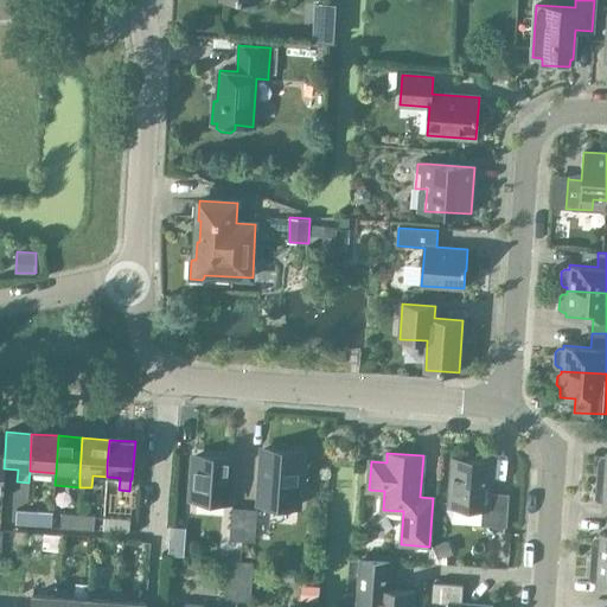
[(257,506),(298,510),(301,457),(262,454),(257,506)]
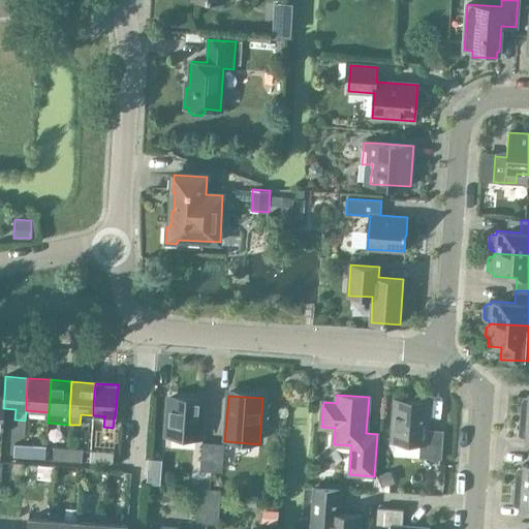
[(421,443),(419,458),(441,459),(443,433),(428,432),(430,401),(394,399),(392,441),(421,443)]
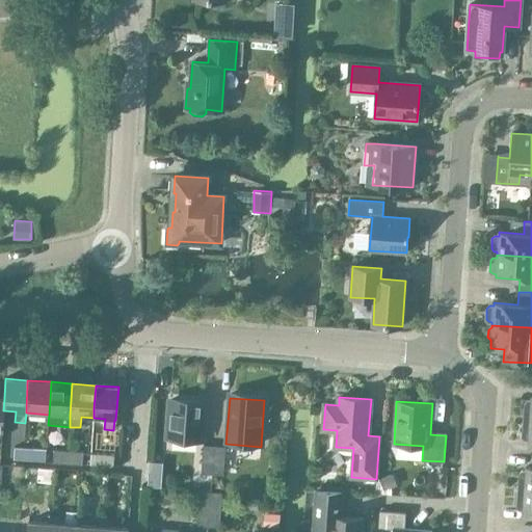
[(166,440),(202,442),(205,405),(169,402),(166,440)]
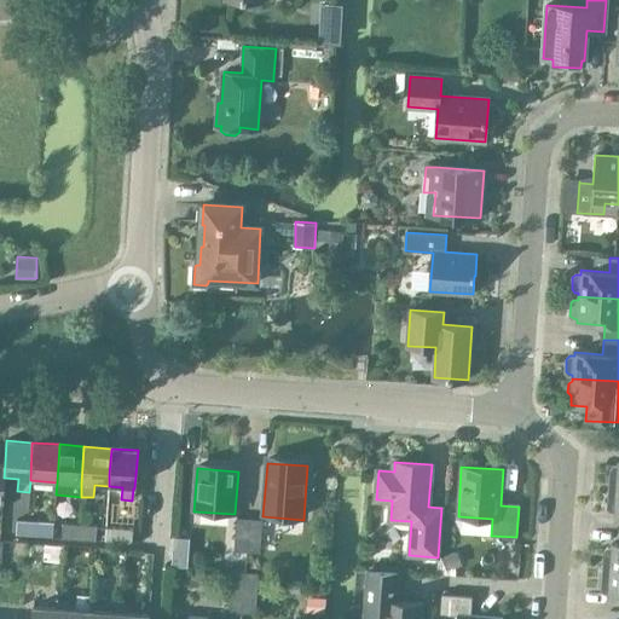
[(618,487),(609,487),(608,507),(611,510),(615,510),(614,515),(618,514),(618,487)]
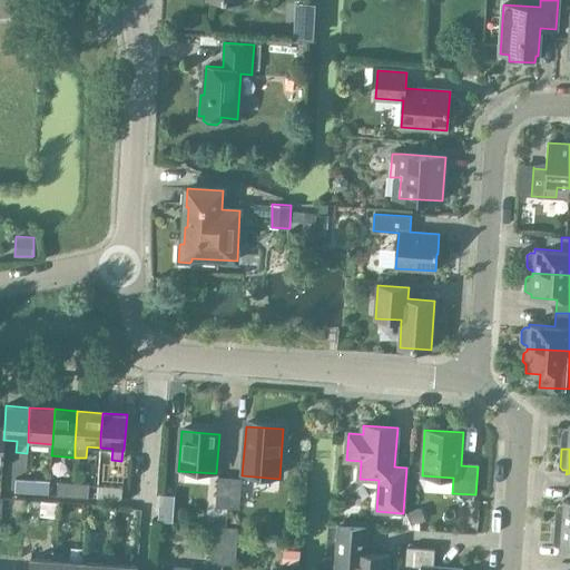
[(15,493),(25,494),(26,481),(15,480),(15,493)]
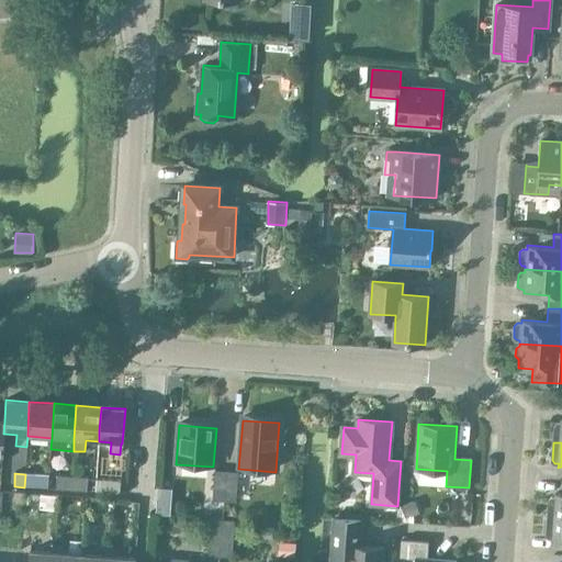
[(25,474),(24,487),(34,487),(35,475),(25,474)]
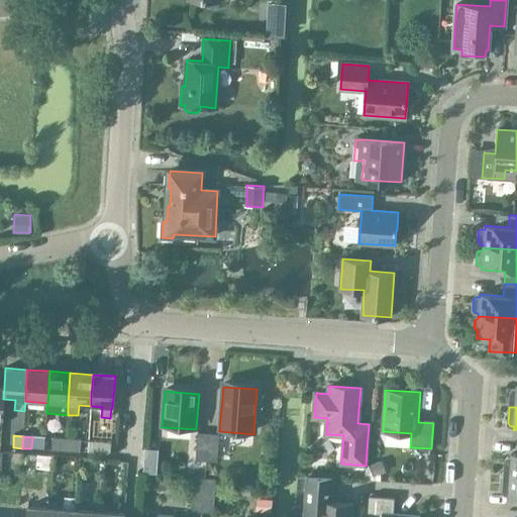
[(205,461),(207,437),(196,437),(195,461),(205,461)]
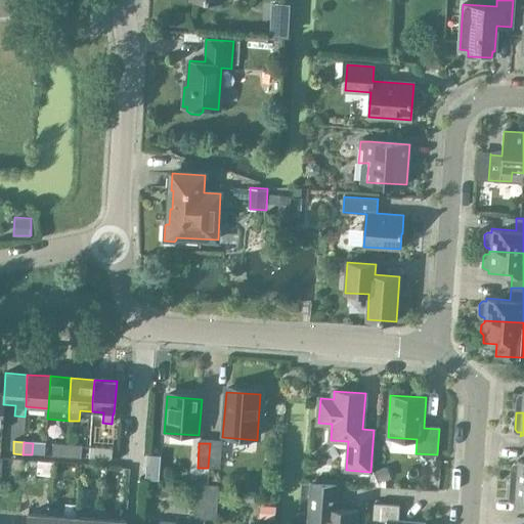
[(220,444),(210,443),(208,468),(218,469),(220,444)]
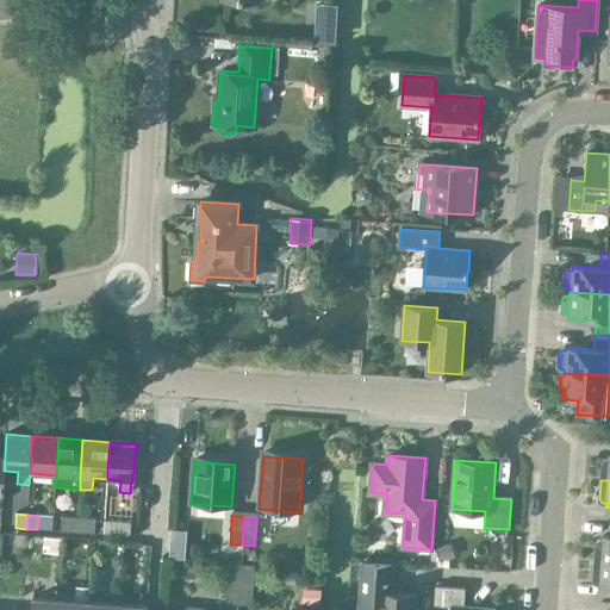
[(78,518),(61,517),(61,530),(78,531),(78,518)]
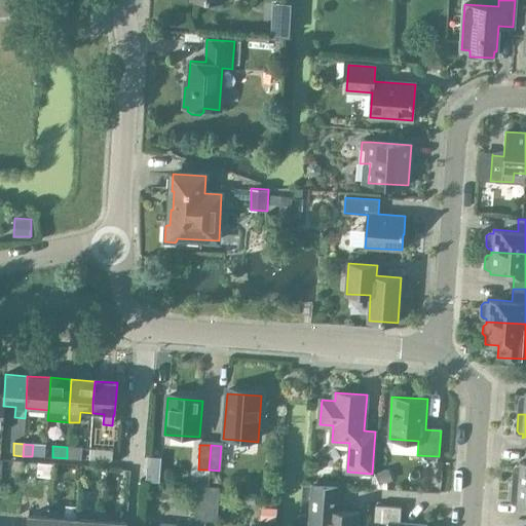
[(81,447),(67,447),(67,458),(80,459),(81,447)]
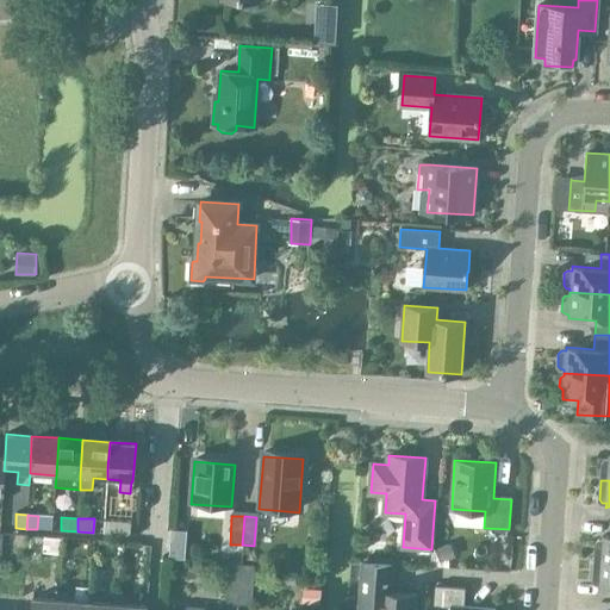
[(106,520),(105,534),(131,535),(132,521),(106,520)]
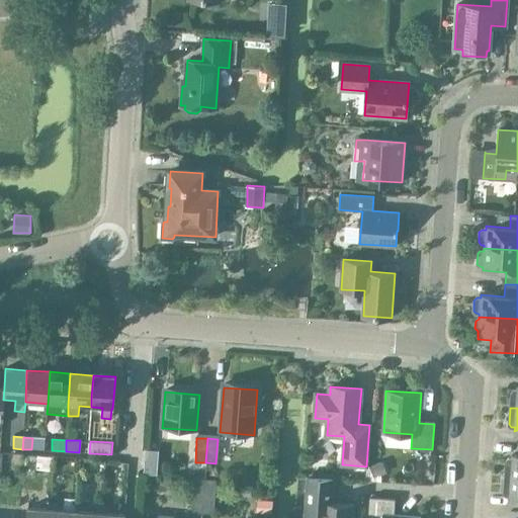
[(52,467),(52,454),(32,453),(31,467),(52,467)]
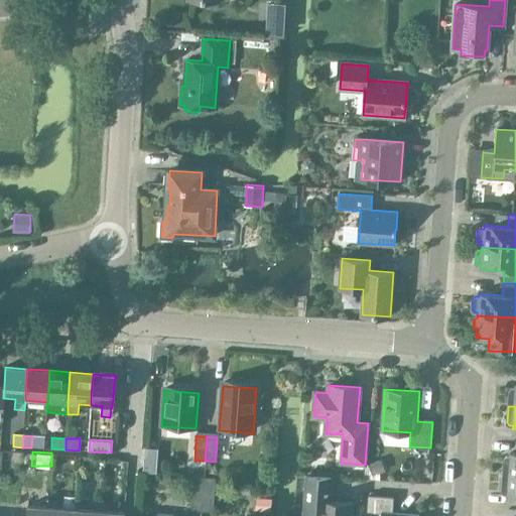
[(503,475),(515,475),(515,453),(511,453),(510,457),(507,456),(504,459),(503,475)]
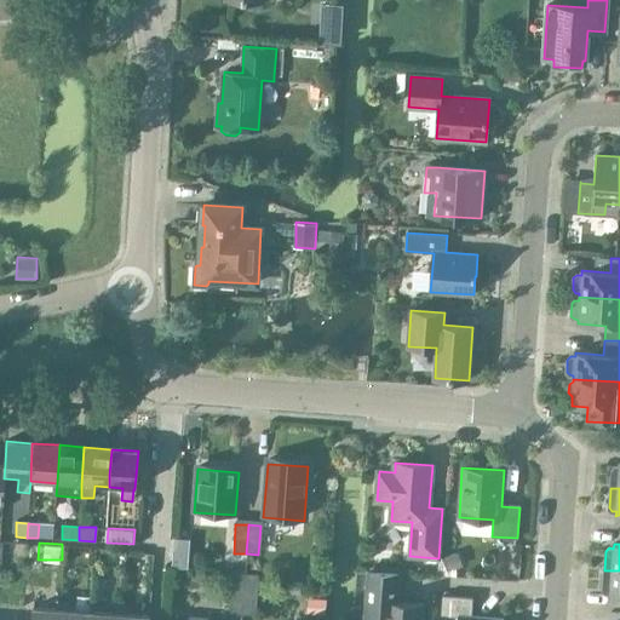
[(466,563),(460,550),(442,557),(447,570),(466,563)]
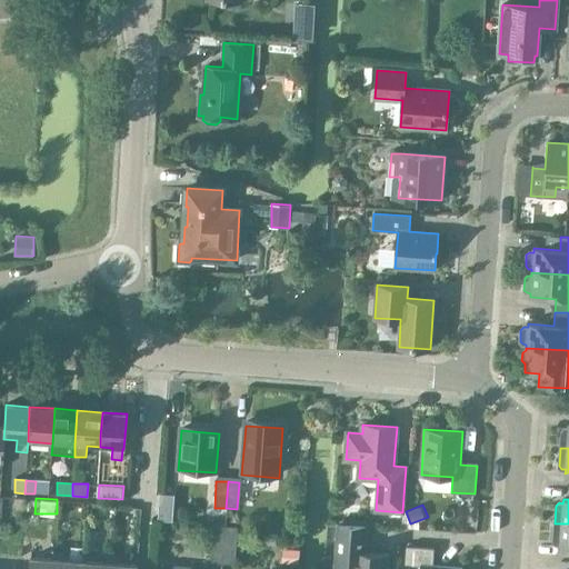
[(338,523),(335,568),(338,568),(386,568),(388,555),(365,553),(367,526),(338,523)]
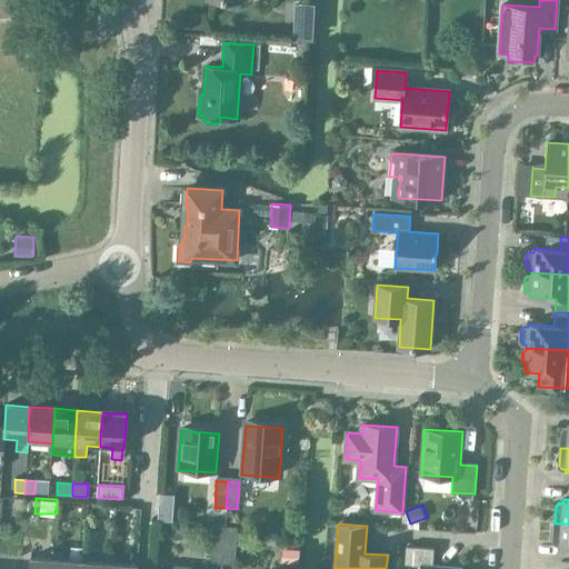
[(568,523),(555,523),(553,541),(556,545),(560,545),(559,548),(568,548),(568,523)]
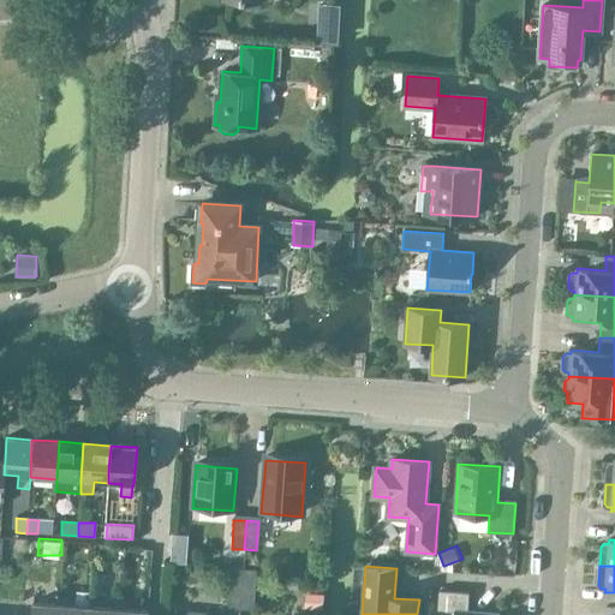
[(240,610),(243,574),(231,573),(228,609),(240,610)]
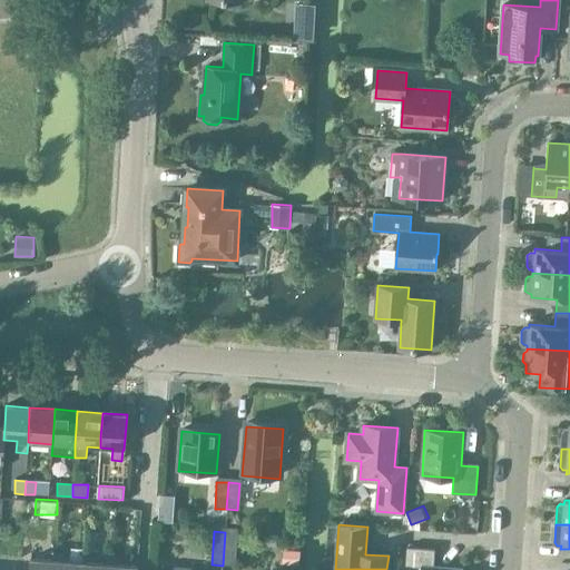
[(236,533),(225,532),(223,566),(235,567),(236,533)]
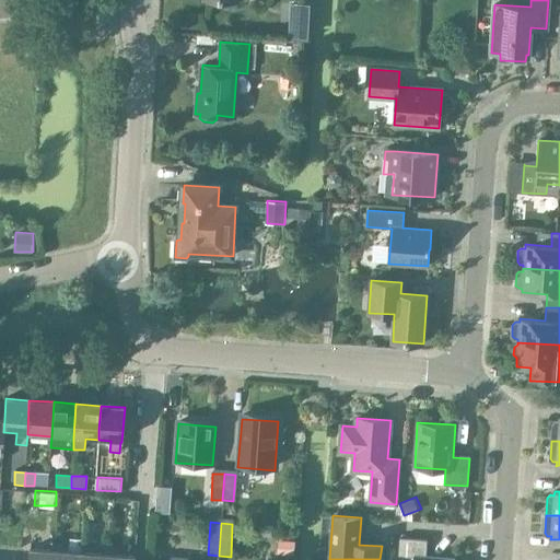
[(416,556),(415,559),(453,559),(454,559),(427,557),(428,539),(400,537),(399,555),(416,556)]
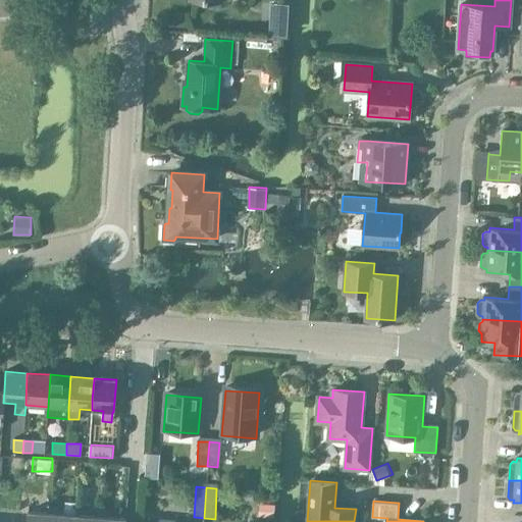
[(51,521),(52,515),(28,513),(27,521),(51,521)]
